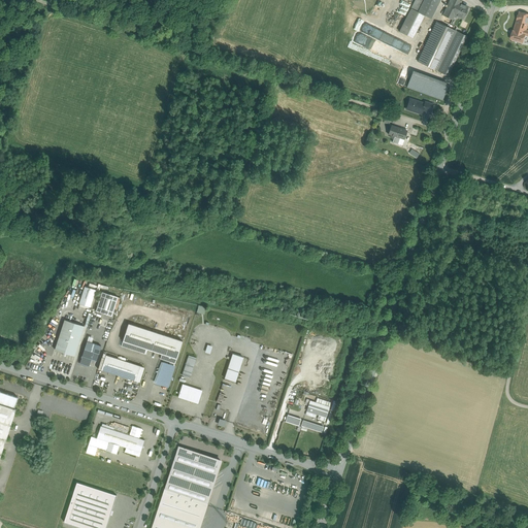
[(415,0),(410,8),(418,12),(424,1),(424,0),(415,0)]
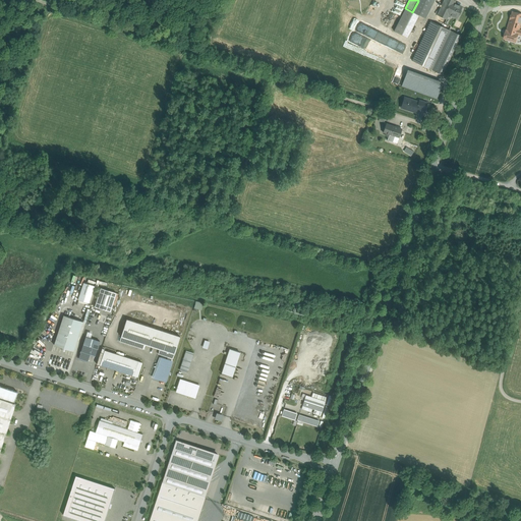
[(456,1),(454,0),(443,0),(437,14),(447,19),(449,14),(454,3),(456,1)]
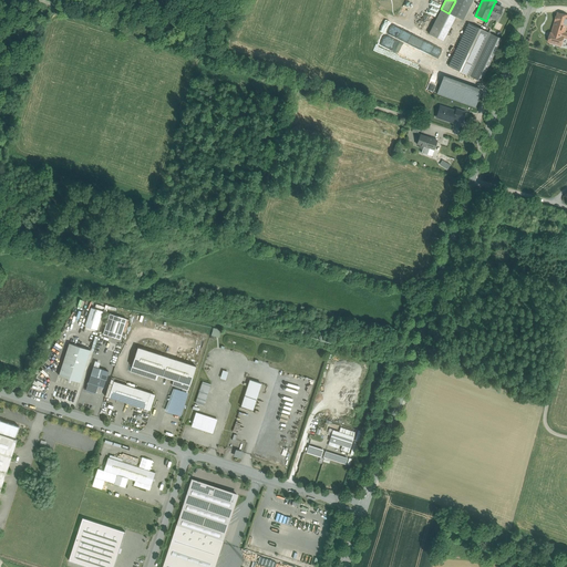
[(465,6),(455,1),(449,13),(456,17),(463,20),(470,8),(465,6)]
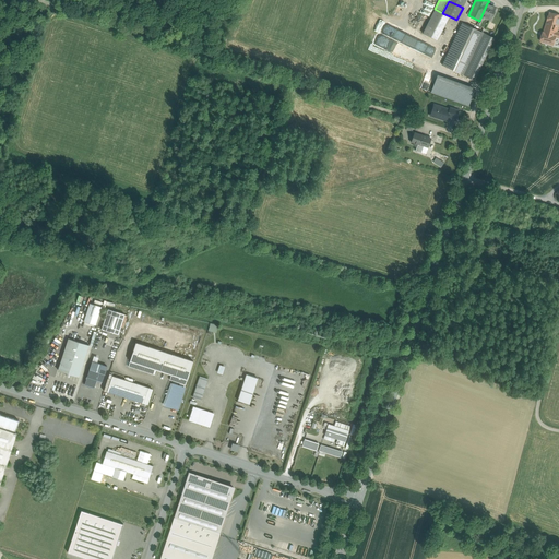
[(487,3),(482,15),(490,20),(496,8),(487,3)]
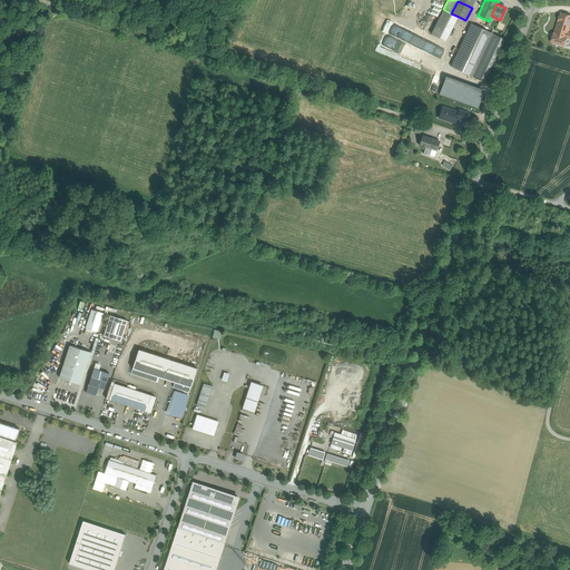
[(451,13),(443,9),(431,35),(445,41),(459,17),(451,13)]
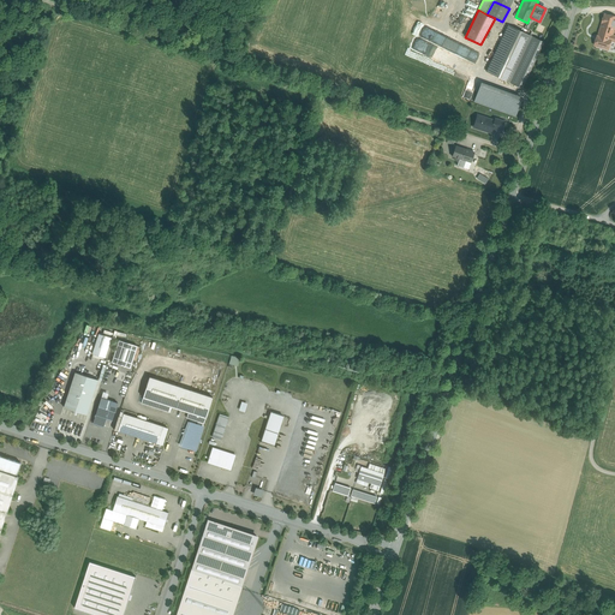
[(614,27),(614,16),(605,13),(604,15),(602,23),(598,35),(597,35),(595,46),(609,49),(611,41),(614,41),(614,35),(613,35),(614,27)]
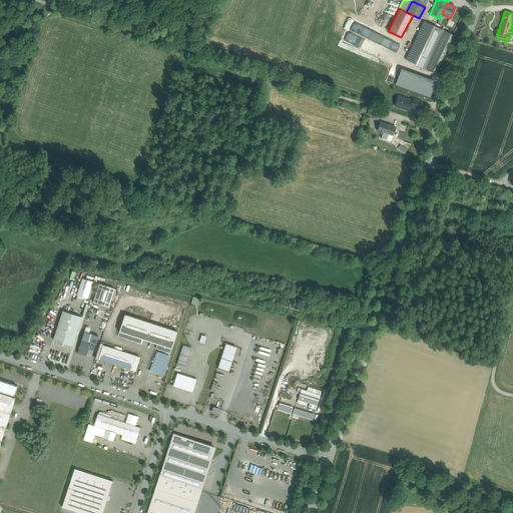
[(444,30),(424,21),(411,49),(431,58),(444,30)]
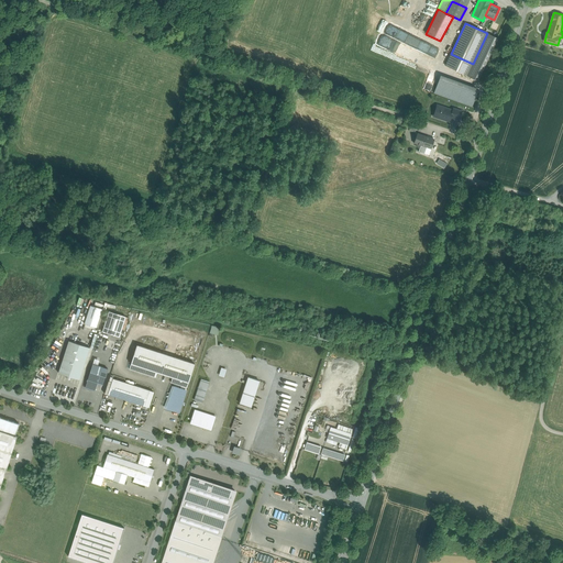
[(473,64),(467,76),(477,80),(497,39),(487,33),(473,64)]
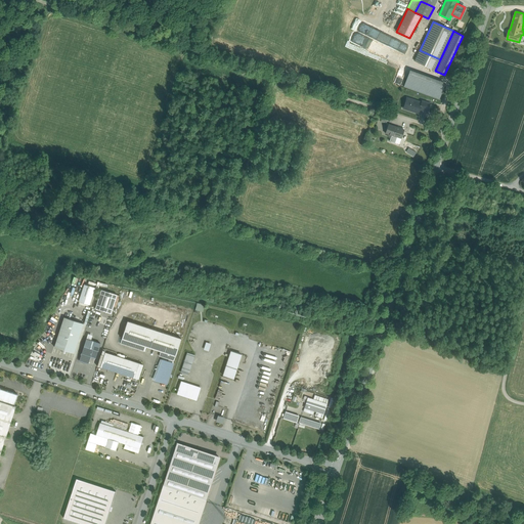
[(440,59),(420,50),(415,61),(435,71),(440,59)]
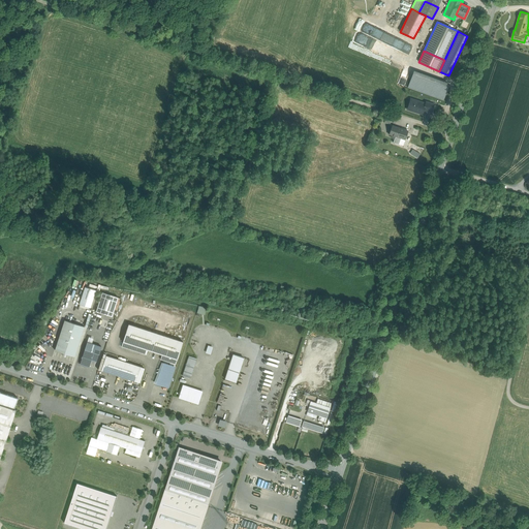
[(448,87),(413,73),(408,88),(443,100),(448,87)]
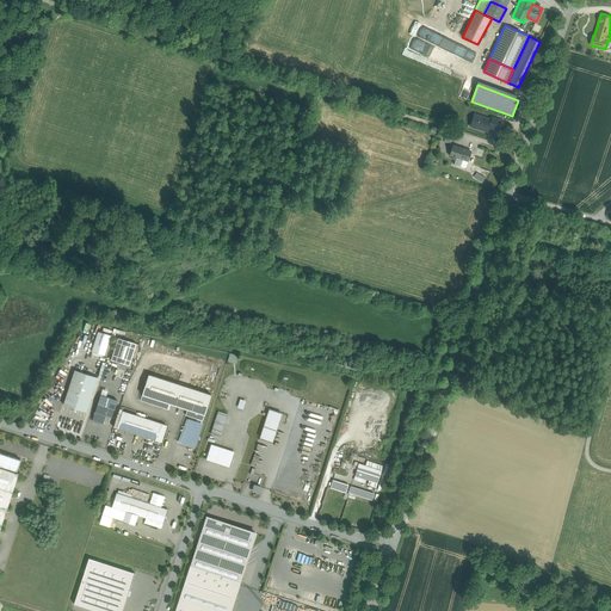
[(501,121),(492,118),(492,119),(474,115),(471,123),(476,124),(475,128),(488,133),(489,128),(498,130),(501,121)]
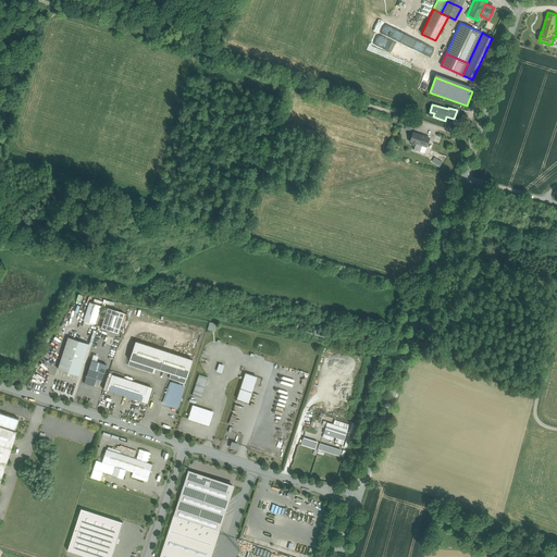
[(419,135),(412,133),(409,141),(416,144),(419,135)]
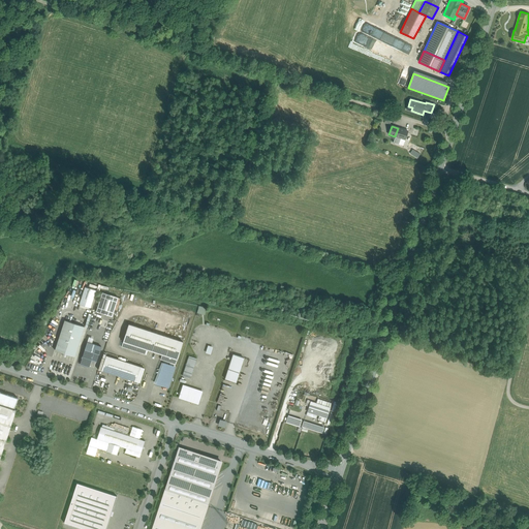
[(408,131),(398,128),(395,136),(394,139),(400,142),(401,138),(405,139),(408,131)]
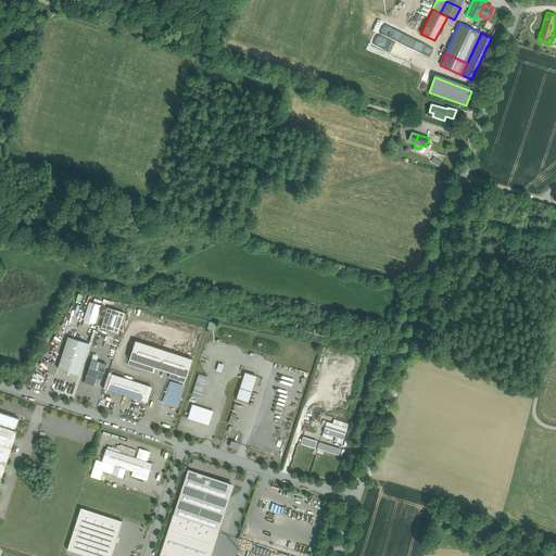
[(89,301),(84,319),(96,323),(102,301),(95,298),(93,302),(89,301)]
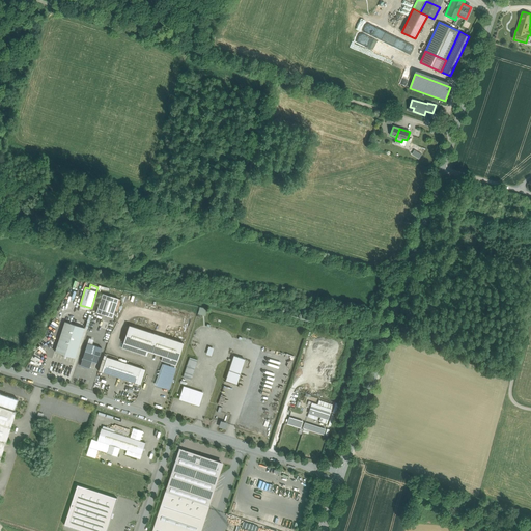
[(96,312),(113,316),(115,309),(118,309),(121,298),(102,294),(96,312)]
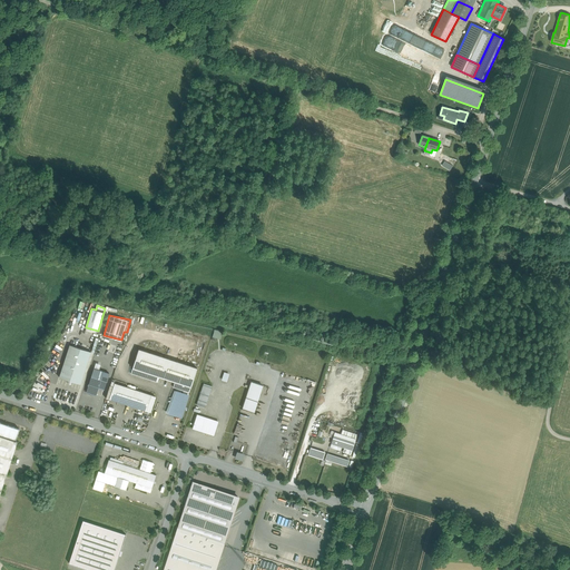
[(215,330),(213,336),(220,338),(223,332),(215,330)]
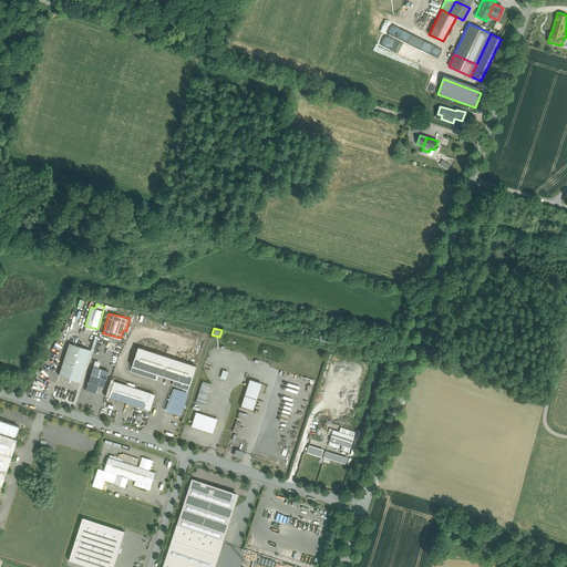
[(117,346),(106,342),(104,350),(114,353),(117,346)]
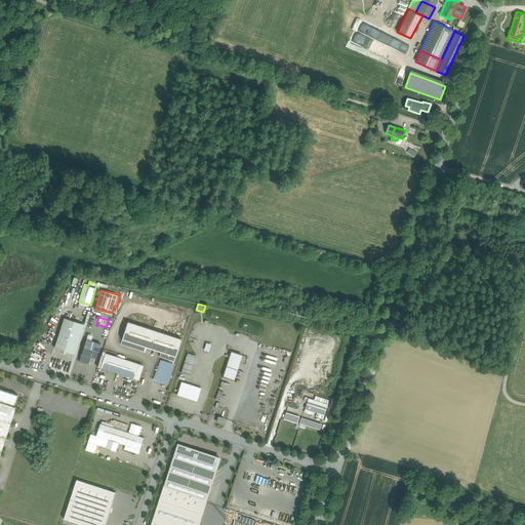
[(84,324),(65,318),(54,348),(74,354),(84,324)]
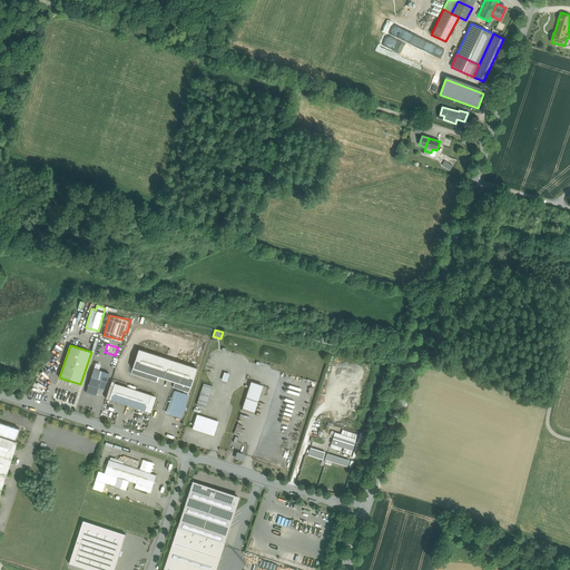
[(197,369),(138,350),(133,369),(159,377),(175,382),(192,387),(197,369)]
